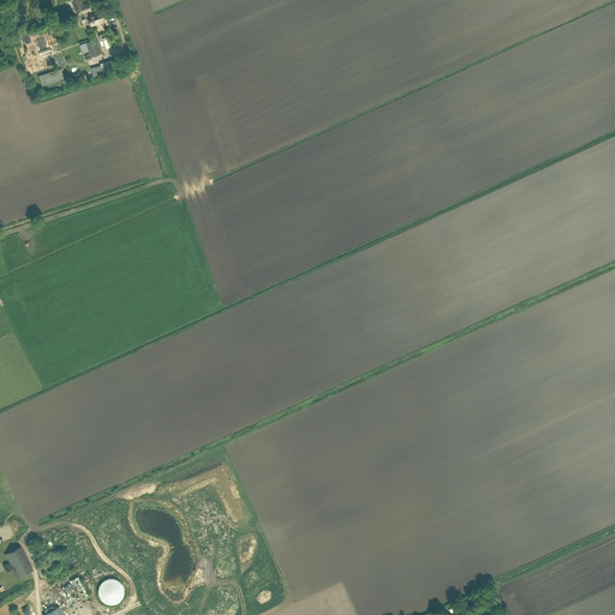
[(71,0),(78,16),(87,13),(91,11),(88,3),(84,4),(82,0),(71,0)]
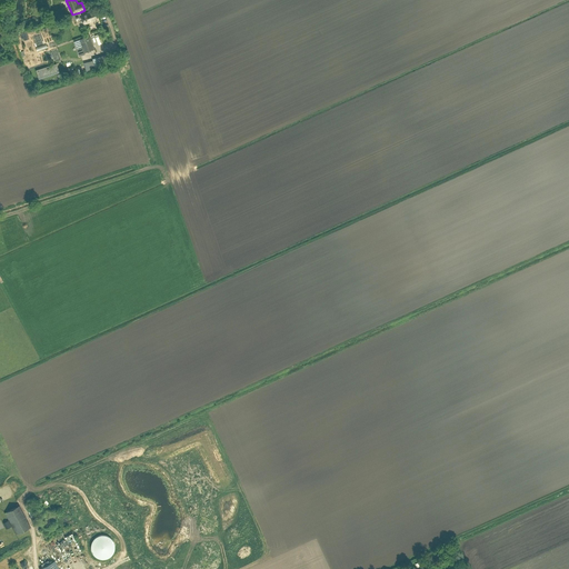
[(91,21),(97,19),(93,10),(81,15),(80,12),(72,15),(73,20),(81,17),(85,25),(91,22),(91,21)]
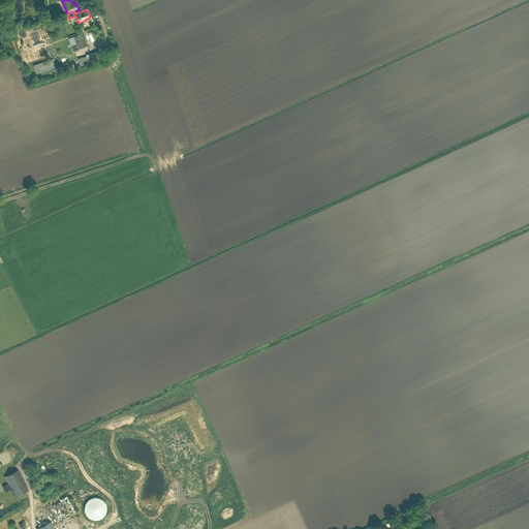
[(88,45),(84,33),(73,36),(79,49),(88,45)]
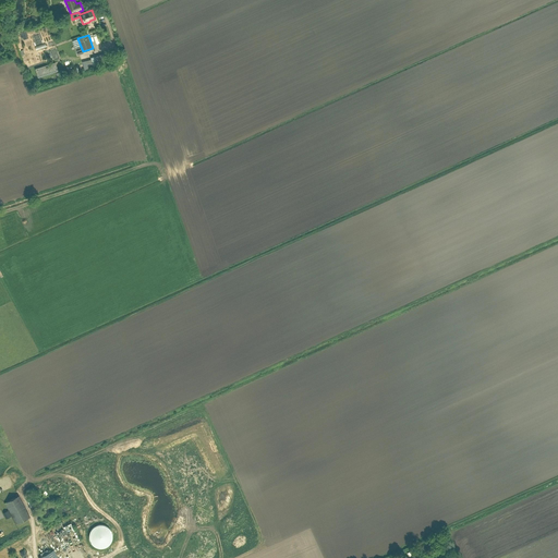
[(52,64),(37,70),(39,75),(55,71),(52,64)]
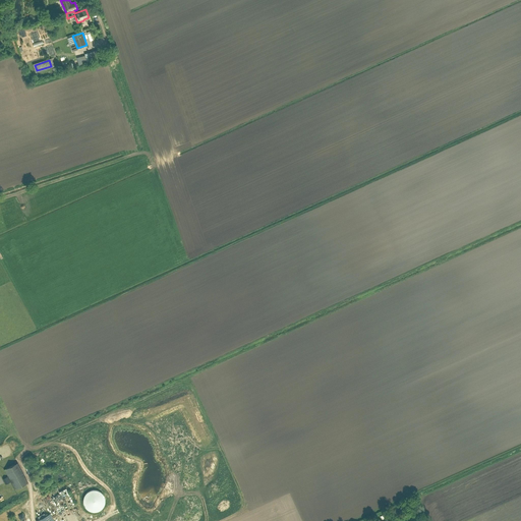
[(26,459),(22,460),(27,475),(33,473),(26,459)]
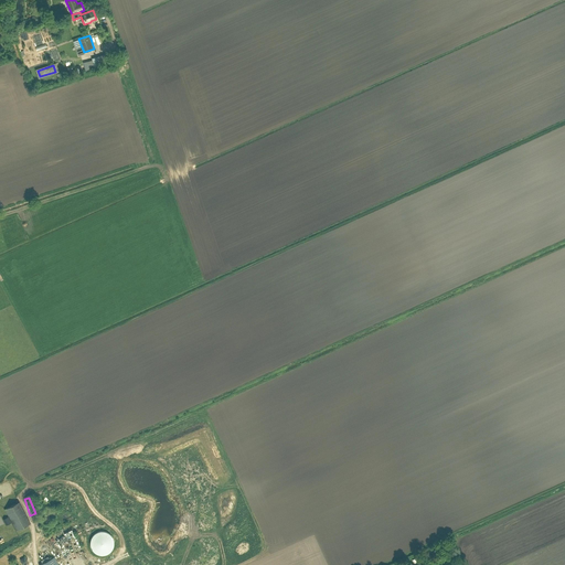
[(4,509),(17,530),(31,523),(20,501),(4,509)]
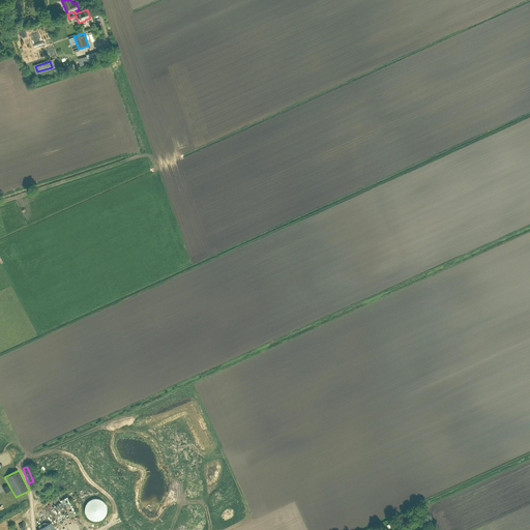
[(85,512),(86,513),(86,514),(87,516),(87,517),(88,517),(88,518),(89,519),(90,519),(91,520),(92,520),(93,520),(94,521),(95,521),(96,521),(97,521),(98,521),(99,520),(100,520),(101,520),(101,519),(102,519),(104,518),(105,517),(106,516),(106,514),(107,513),(107,512),(107,511),(107,510),(107,509),(107,508),(107,507),(107,506),(107,505),(106,504),(106,503),(105,503),(105,502),(104,501),(102,501),(102,500),(101,500),(100,499),(99,499),(98,499),(97,498),(96,498),(95,498),(94,498),(93,499),(92,499),(91,499),(90,500),(89,500),(88,501),(88,502),(87,502),(87,503),(86,504),(86,505),(85,506),(85,507),(85,508),(85,509),(85,510),(85,511),(85,512)]
